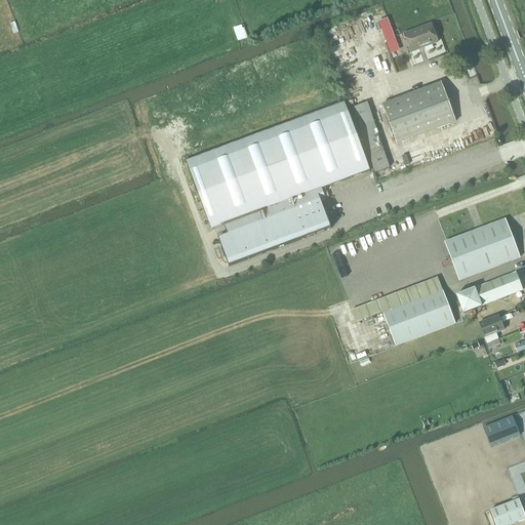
[(410,53),(438,43),(432,25),(404,35),(410,53)]
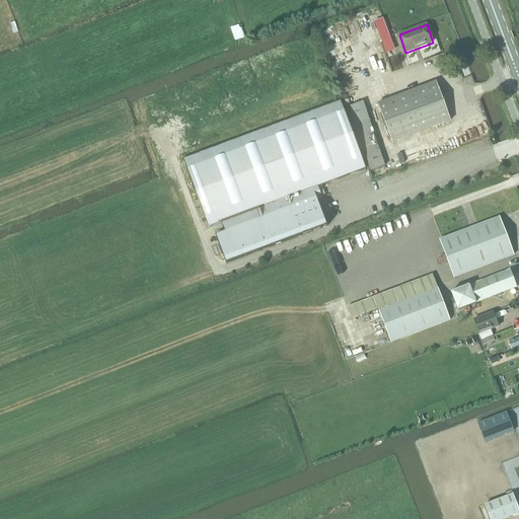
[(392,143),(450,121),(436,82),(378,103),(392,143)]
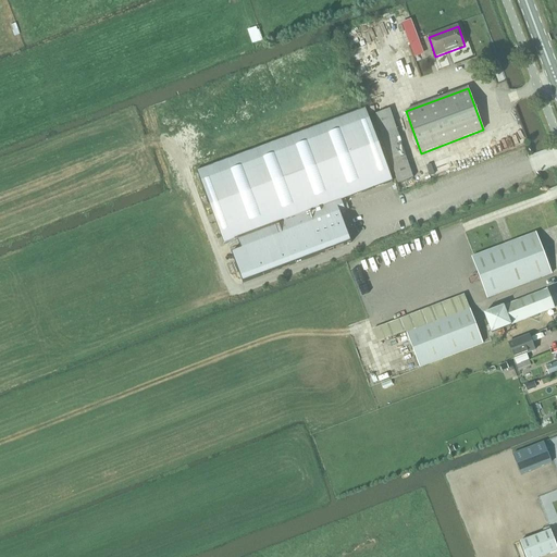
[(366,109),(197,171),(224,245),(238,239),(242,249),(232,252),(243,283),(351,243),(339,213),(345,211),(341,200),(393,181),(366,109)]
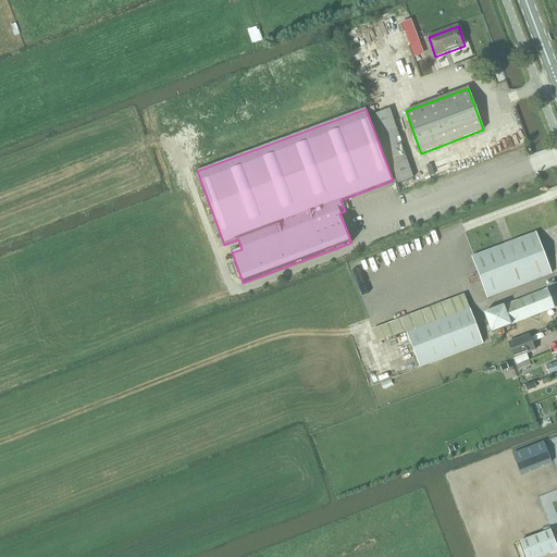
[(390,109),(375,114),(398,183),(413,178),(390,109)]
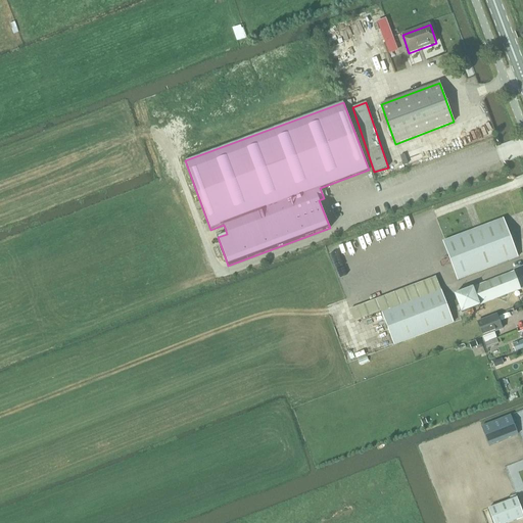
[(458,280),(518,257),(504,219),(443,242),(458,280)]
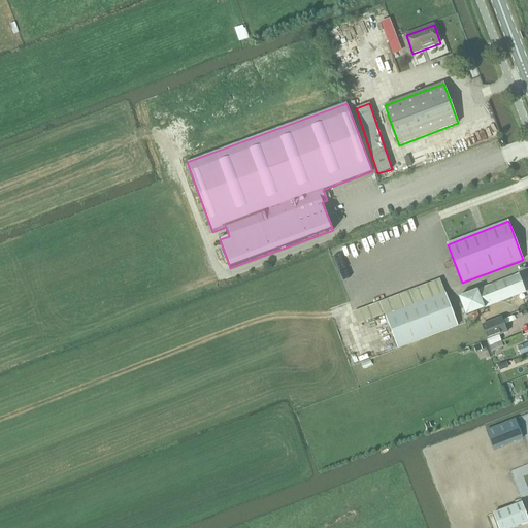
[(470,314),(527,292),(527,291),(527,270),(520,274),(485,289),(485,291),(482,292),(481,290),(463,297),(470,314)]
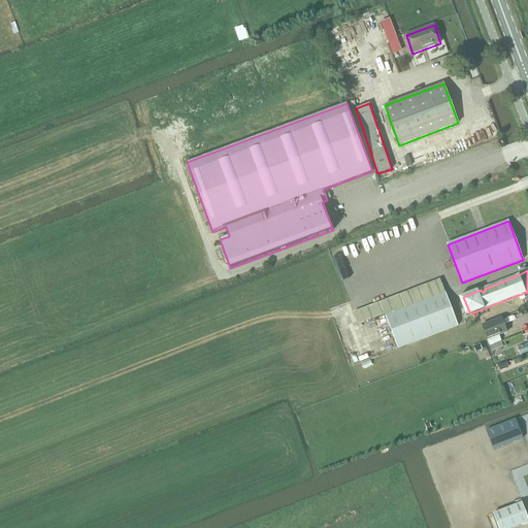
[(459,326),(458,325),(446,292),(440,279),(424,286),(354,312),(358,325),(385,315),(398,350),(459,326)]
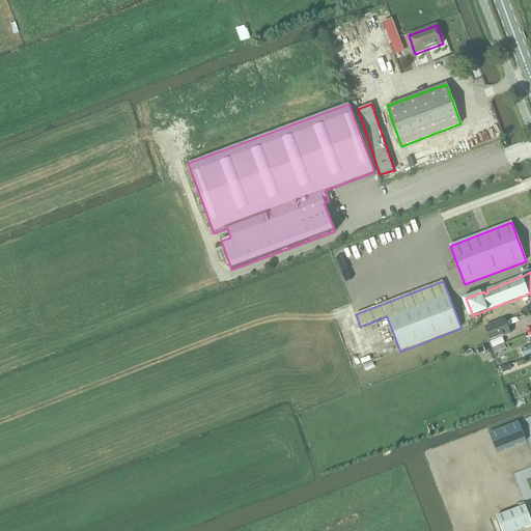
[(484,328),(490,342),(493,348),(505,344),(503,338),(511,335),(505,319),(484,328)]
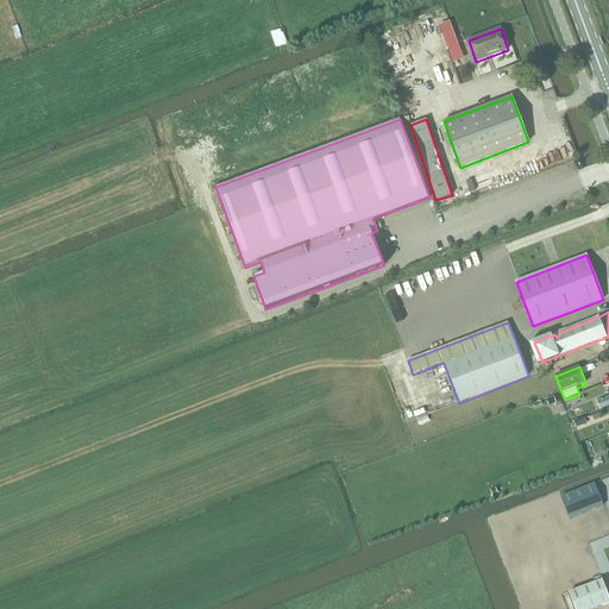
[(567,406),(582,401),(579,395),(565,400),(567,406)]
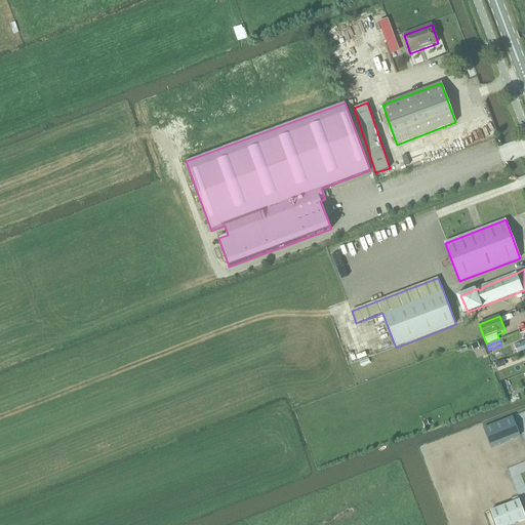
[(524,341),(515,346),(517,353),(524,350),(524,341)]
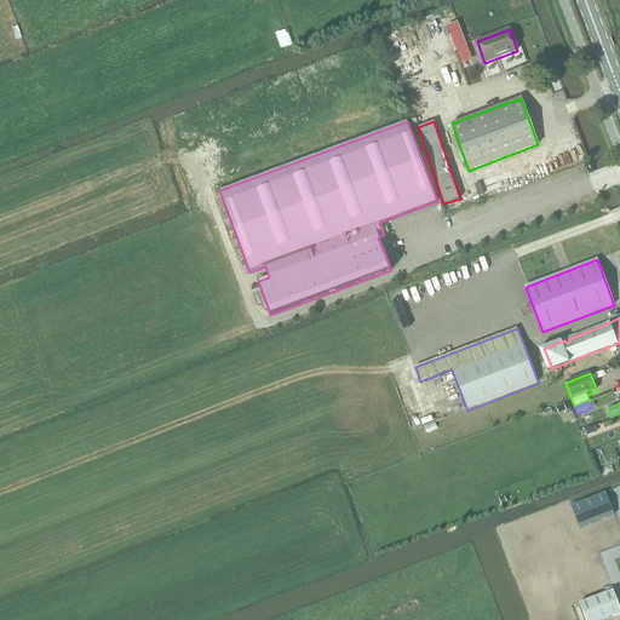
[(596,425),(585,429),(587,436),(598,432),(596,425)]
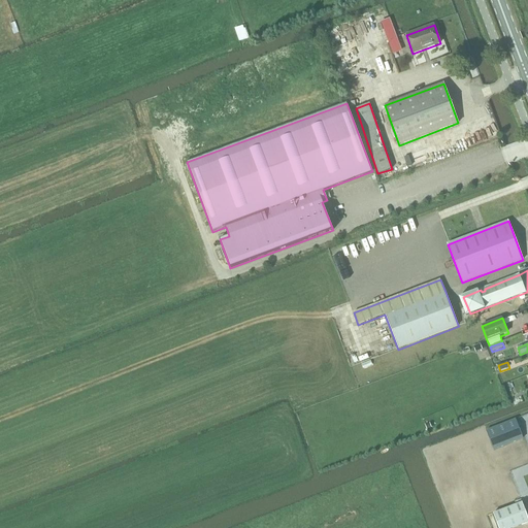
[(487,431),(494,451),(523,439),(516,420),(487,431)]
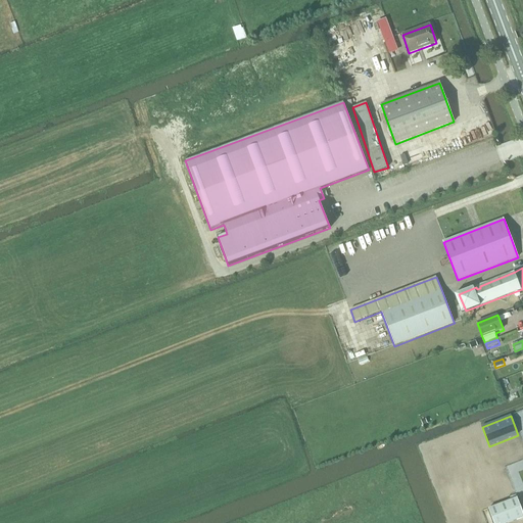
[(493,522),(510,522),(522,518),(522,513),(517,498),(488,510),(493,522)]
